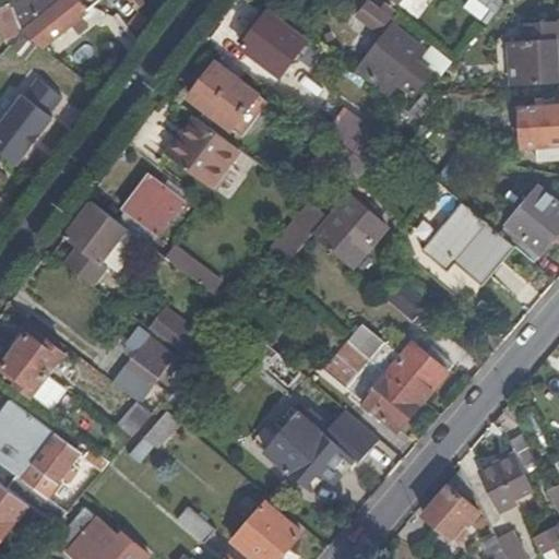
[(98,0),(8,0),(11,6),(22,34),(42,49),(100,2),(98,0)]
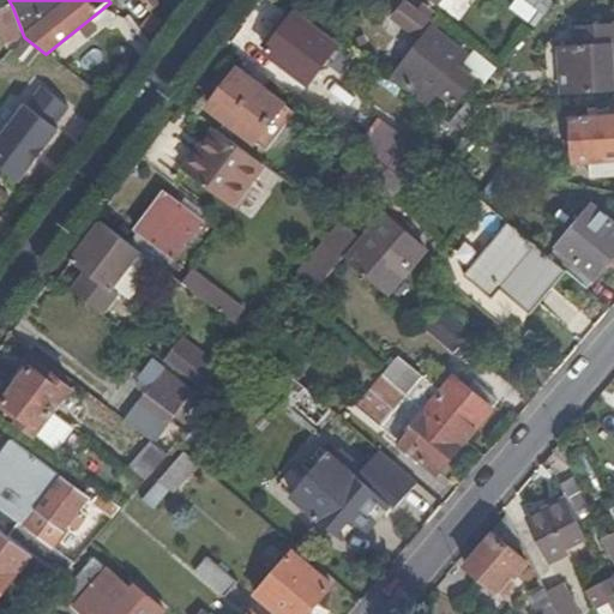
[(551,0),(518,0),(512,10),(539,28),(555,2),(551,0)]
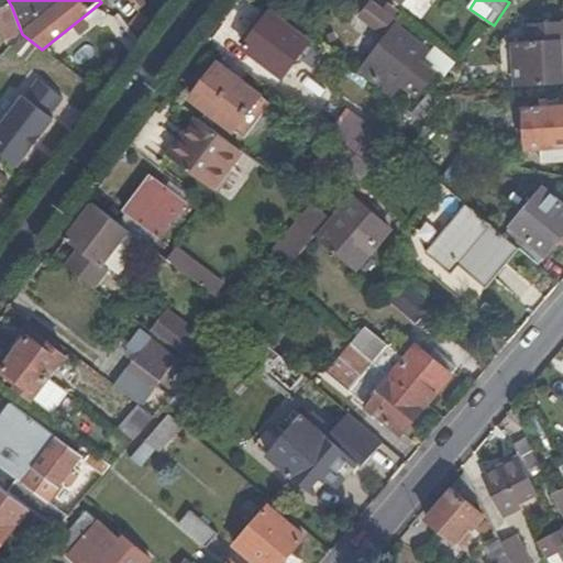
[(395,30),(399,24),(370,1),(361,14),(390,36),(383,45),(378,52),(366,68),(382,80),(378,85),(393,96),(403,81),(417,94),(433,76),(404,53),(411,41),(395,30)]
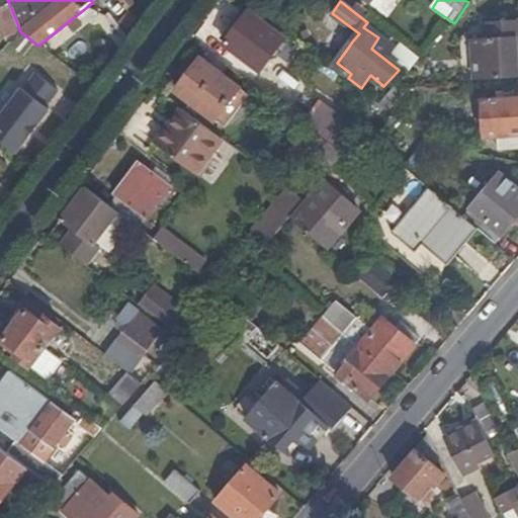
[(20,31),(10,5),(0,9),(0,28),(3,37),(20,31)]
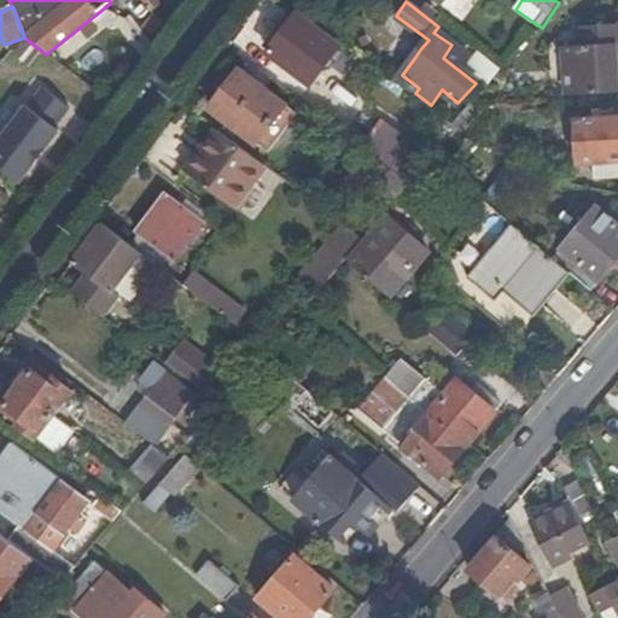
[(310,86),(338,50),(296,17),(268,54),(310,86)]
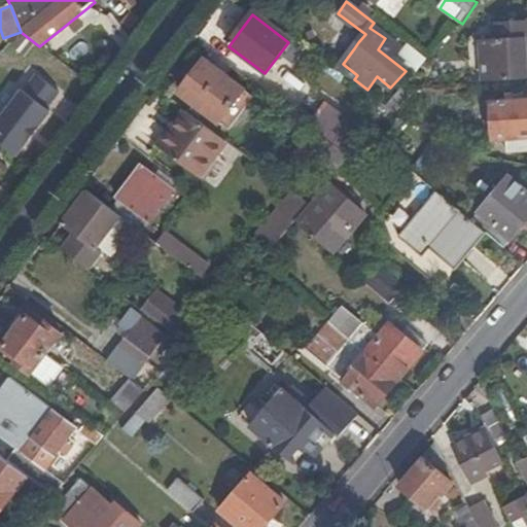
[(526,28),(526,20),(493,22),(494,37),(481,38),(484,80),(526,77),(526,28)]
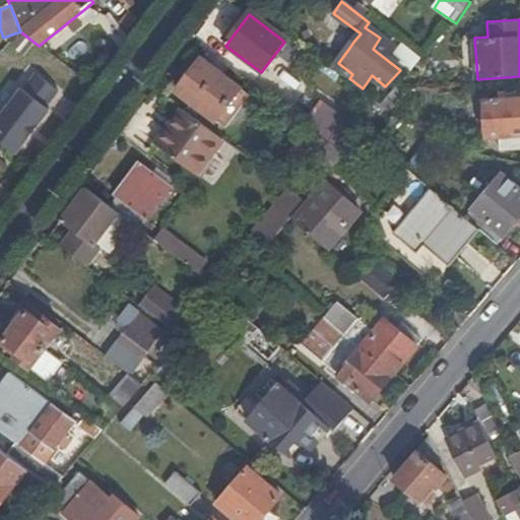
[(345,45),(349,48),(353,42),(349,39),(345,45)]
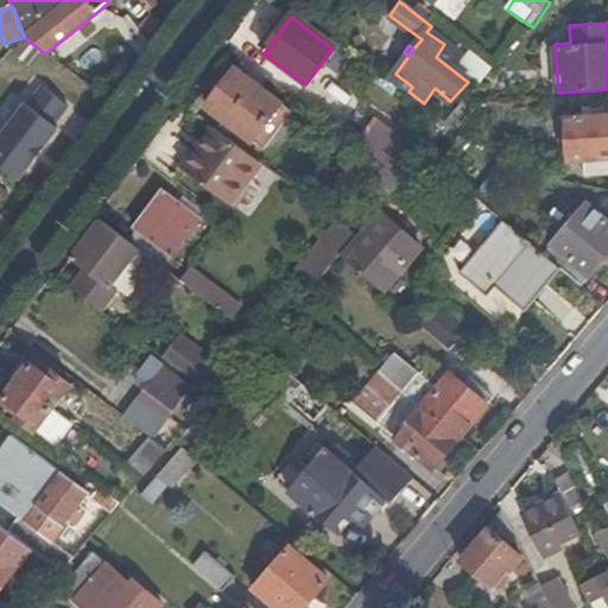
[(253,143),(282,106),(235,71),(208,108),(253,143)]
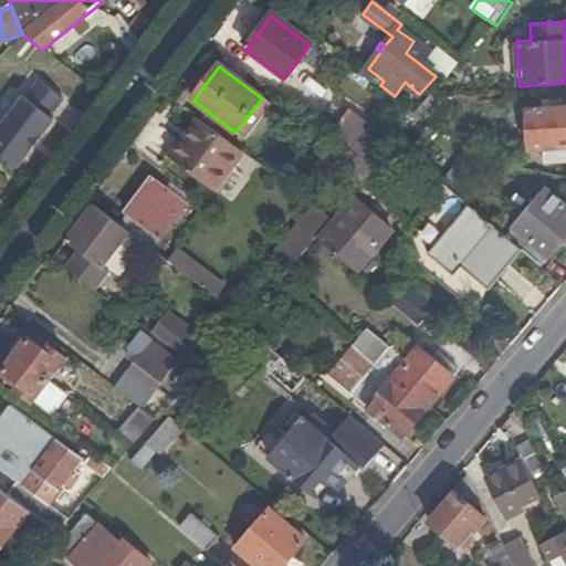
[(21,94),(0,122),(0,154),(18,167),(54,118),(21,94)]
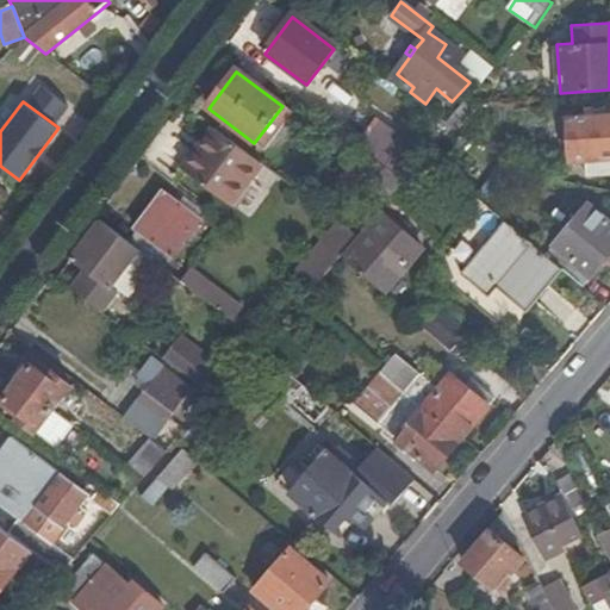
[(590,179),(609,176),(609,118),(566,122),(570,163),(589,162),(590,179)]
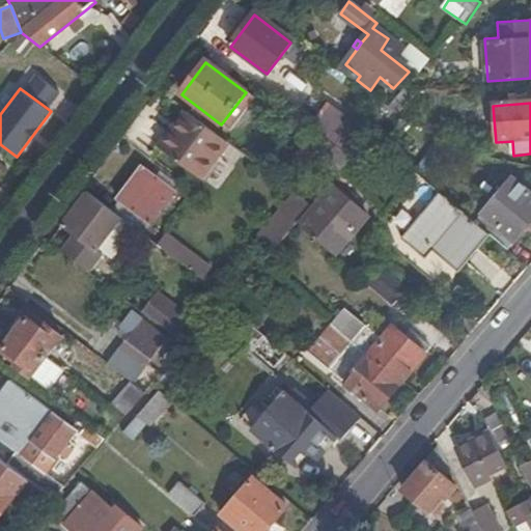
[(200,182),(228,144),(187,113),(175,129),(178,132),(164,152),(200,182)]
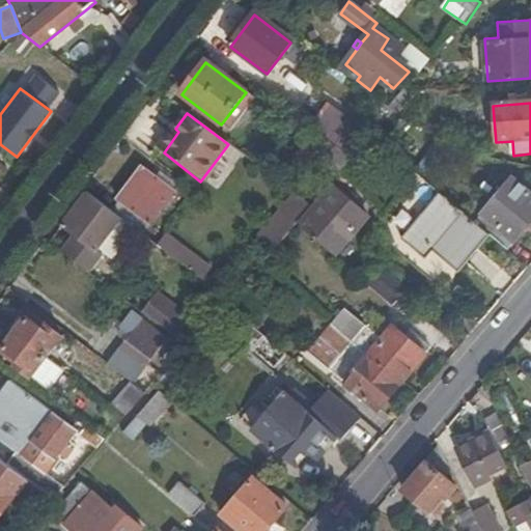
[(342,152),(348,158),(367,135),(357,127),(337,149),(342,152)]
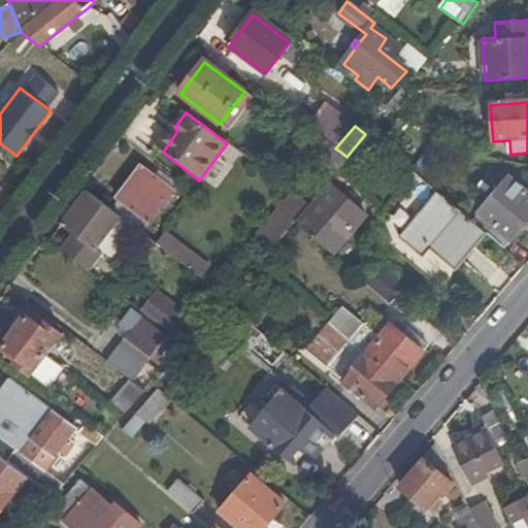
[(159,149),(163,152),(177,131),(174,128),(159,149)]
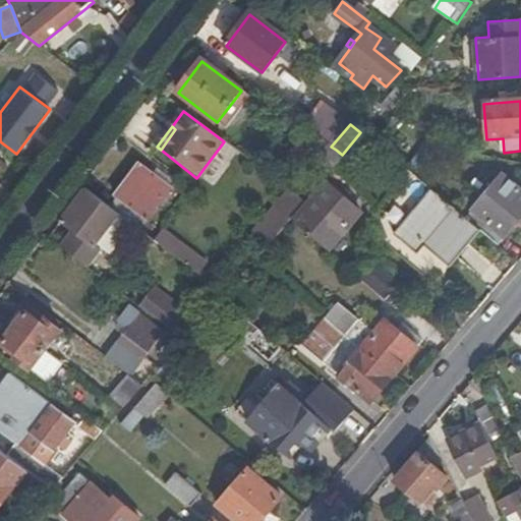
[(302,164),(321,139),(308,129),(290,154),(302,164)]
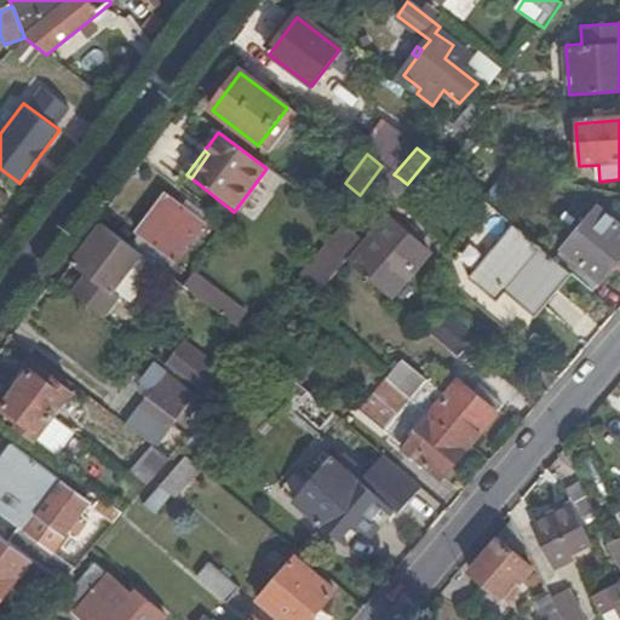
[(0,245),(3,247),(13,231),(0,220),(0,205),(5,199),(0,195),(0,245)]
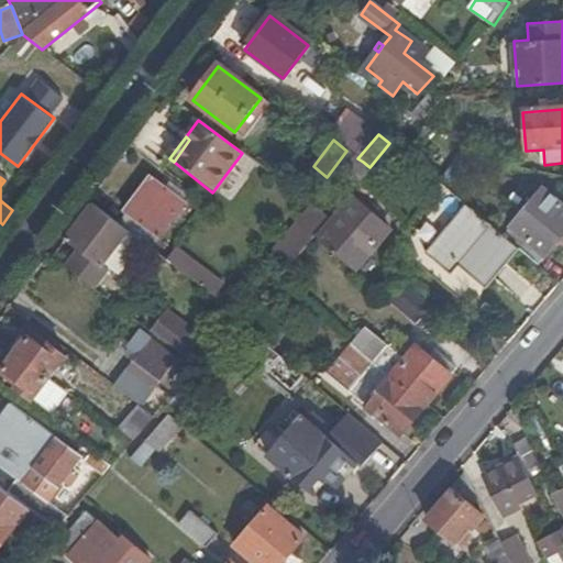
[(121,227),(129,232),(152,249),(186,202),(154,179),(128,214),(130,216),(121,227)]
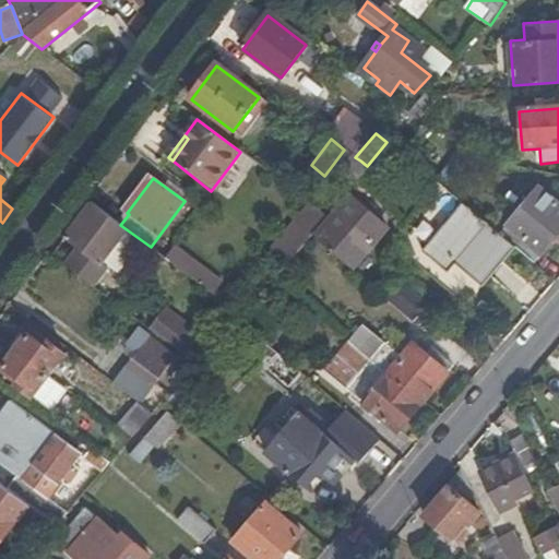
[(522,239),(514,247),(533,264),(540,254),(558,234),(558,206),(537,189),(506,224),(522,239)]
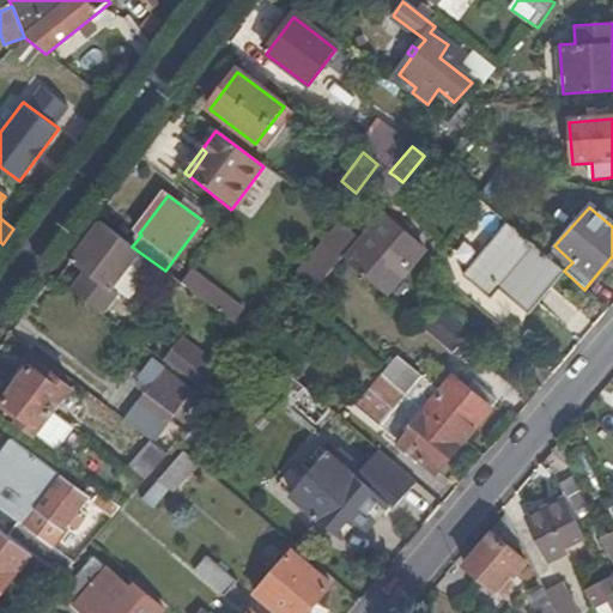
[(320,289),(360,234),(340,218),(299,274),(320,289)]
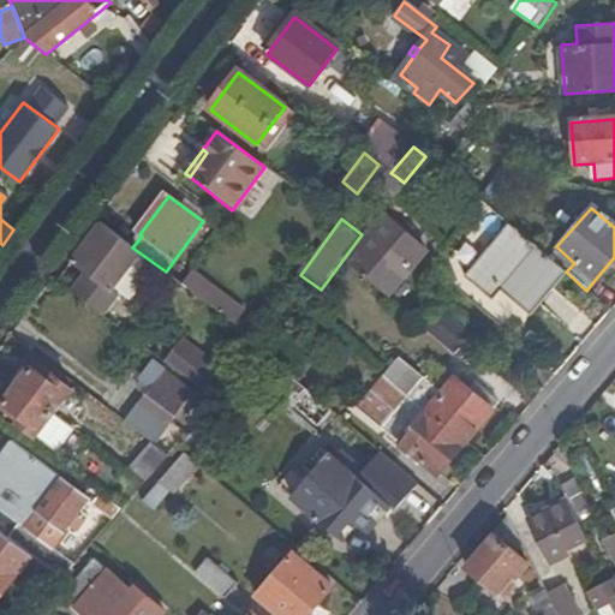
[(396,281),(424,250),(387,219),(359,250),(396,281)]
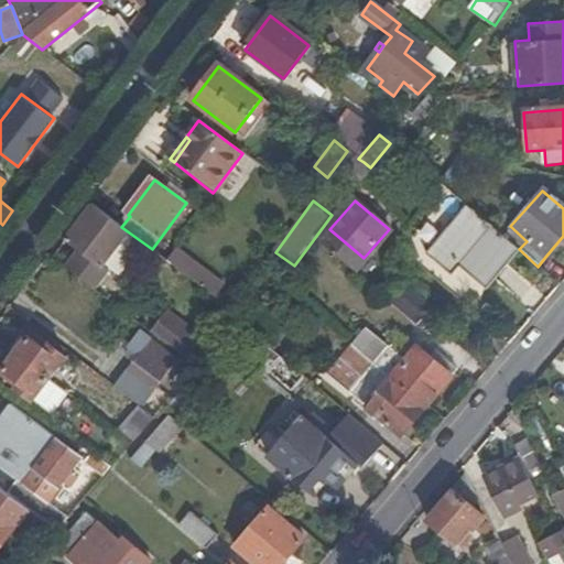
[(519,249),(467,205),(425,255),(451,275),(458,267),(485,290),(519,249)]
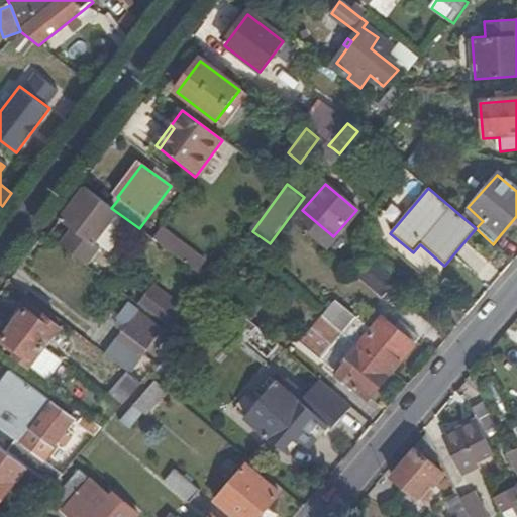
[(111,208),(86,189),(62,221),(70,227),(58,243),(88,266),(100,249),(106,254),(117,241),(104,231),(118,213),(111,208)]
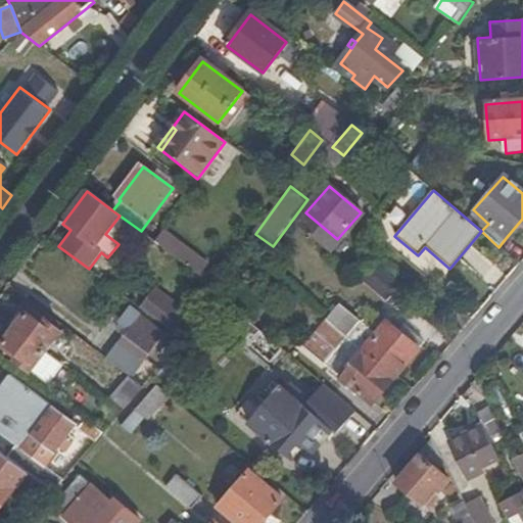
[(156,244),(172,255),(180,244),(165,233),(156,244)]
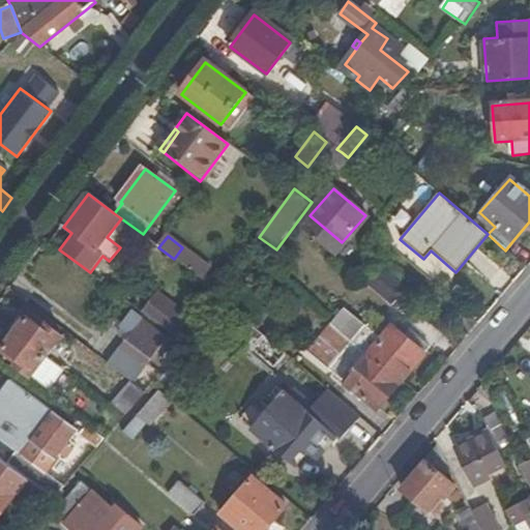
[(256,291),(272,271),(265,265),(249,285),(256,291)]
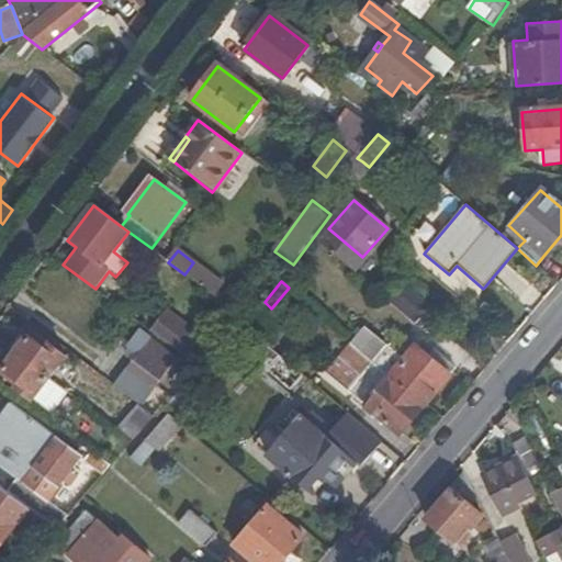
[(245,326),(272,348),(291,327),(263,304),(245,326)]
